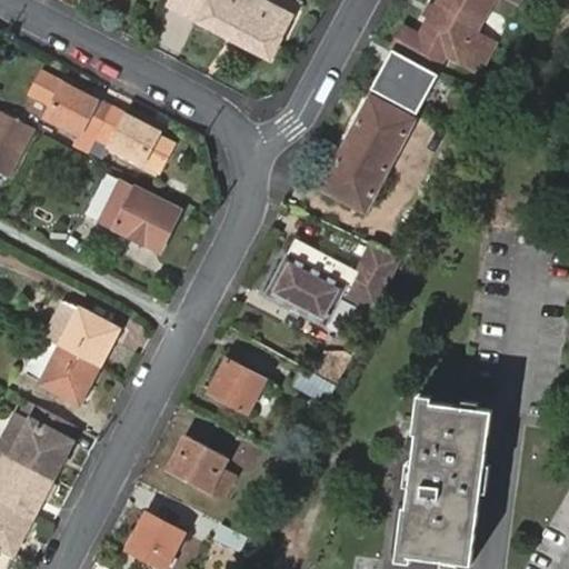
[(295,12),(271,0),(167,0),(166,2),(271,57),(295,12)]
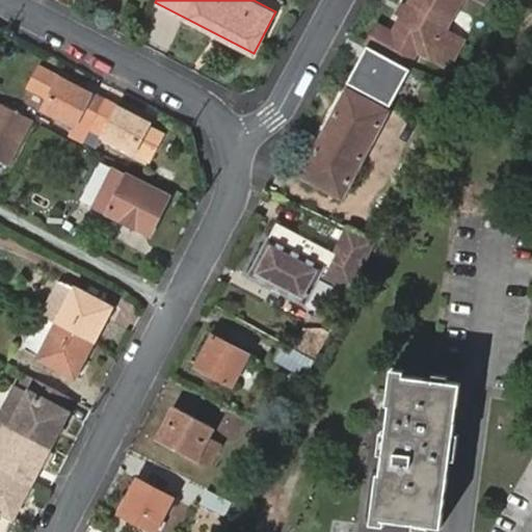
[(416,49),(448,67),(462,40),(444,30),(460,0),(413,0),(394,33),(379,25),(368,45),(406,67),(416,49)]
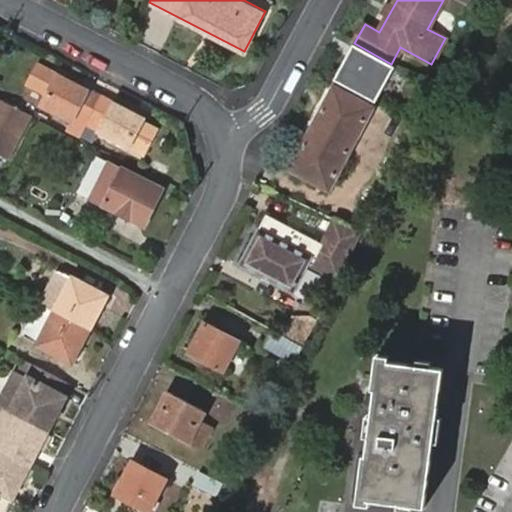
[(73,120),(85,127),(87,123),(98,103),(100,98),(88,91),(80,87),(57,75),(43,104),(73,120)]
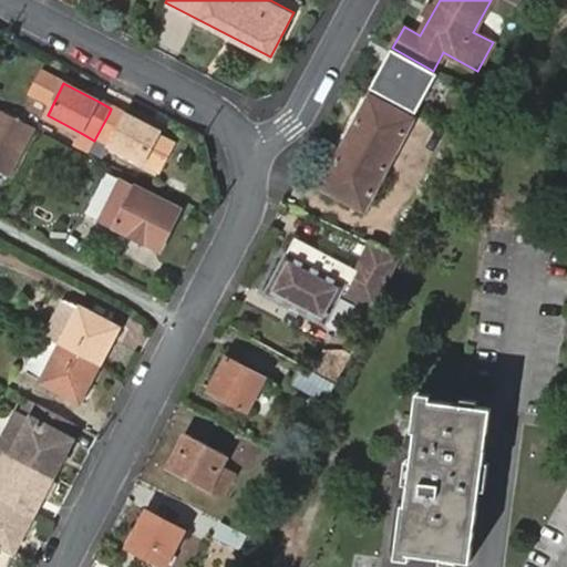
[(464,94),(455,111),(466,117),(475,101),(464,94)]
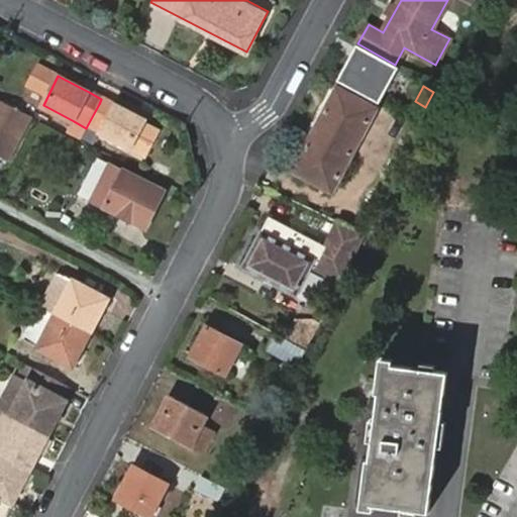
[(332,191),(377,109),(338,88),(294,171),(332,191)]
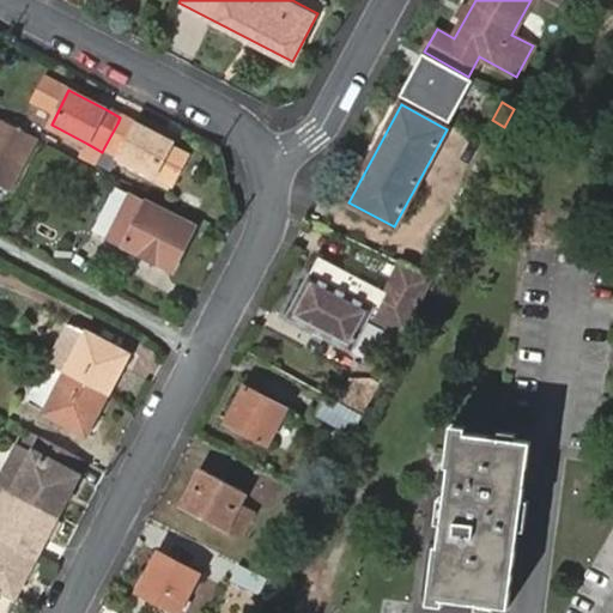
[(135,126),(120,117),(117,123),(132,132),(135,126)]
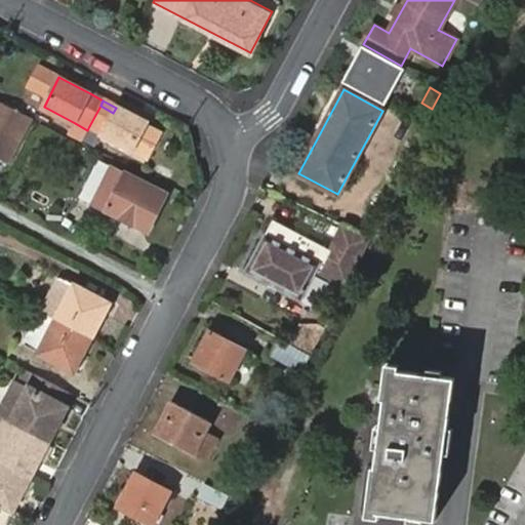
[(0,155),(6,159),(8,160),(30,120),(14,112),(0,105),(0,155)]
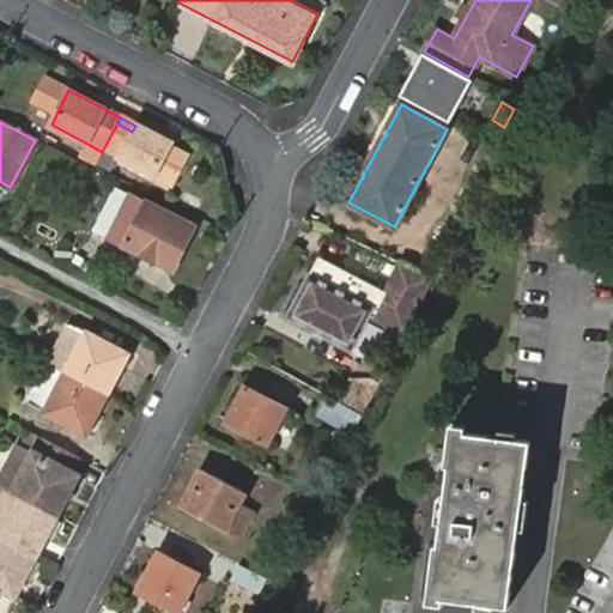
[(132,132),(117,123),(104,147),(156,175),(175,183),(189,157),(170,146),(173,145),(145,129),(135,126),(132,132)]
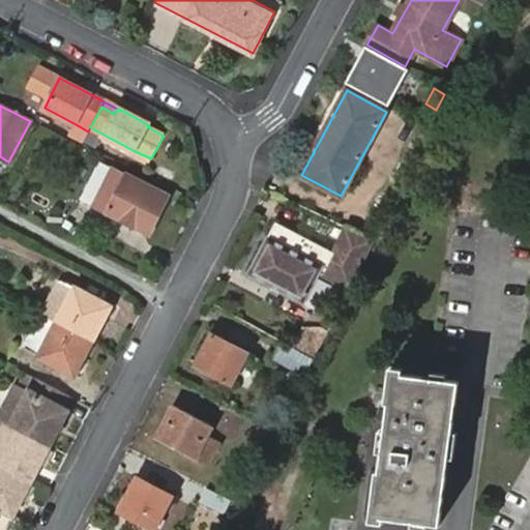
[(109,175),(93,205),(149,234),(169,197),(104,163),(98,171),(109,175)]
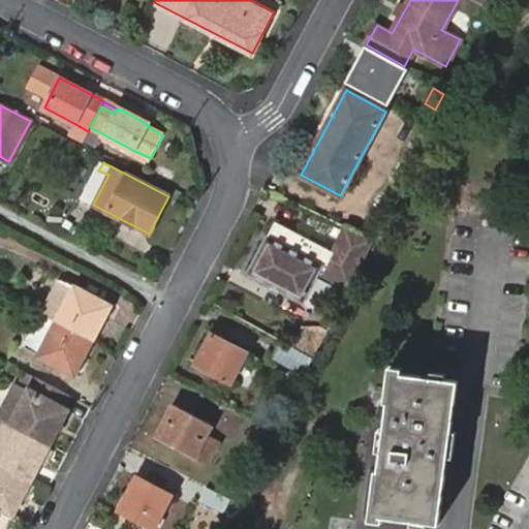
[(84,200),(93,205),(109,175),(98,170),(84,200)]
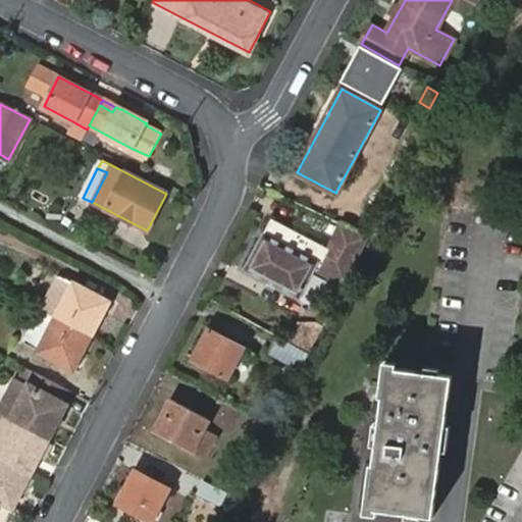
[(355,263),(369,236),(344,223),(330,250),(327,248),(273,218),(246,270),(300,299),(318,265),(341,277),(350,260),(355,263)]
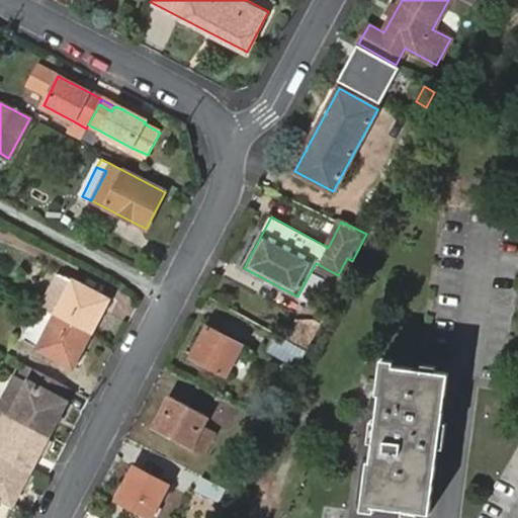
[(57,315),(90,333),(107,299),(74,282),(60,274),(41,307),(57,315)]
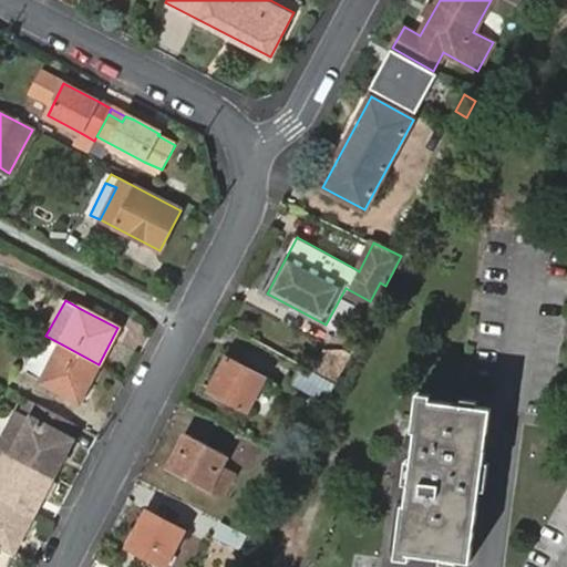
[(80,401),(99,364),(62,344),(45,336),(27,372),(42,381),(80,401)]
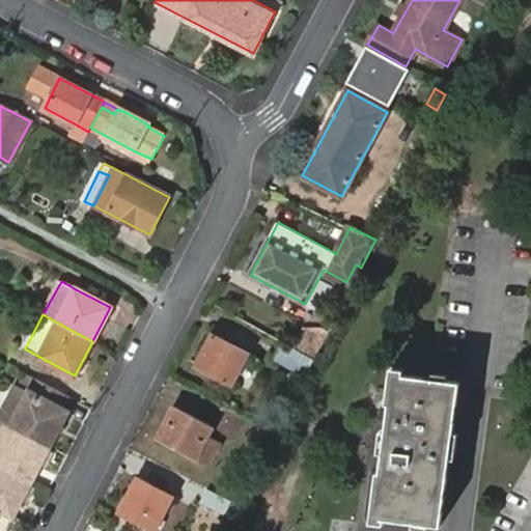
[(214,336),(198,365),(232,385),(248,354),(214,336)]
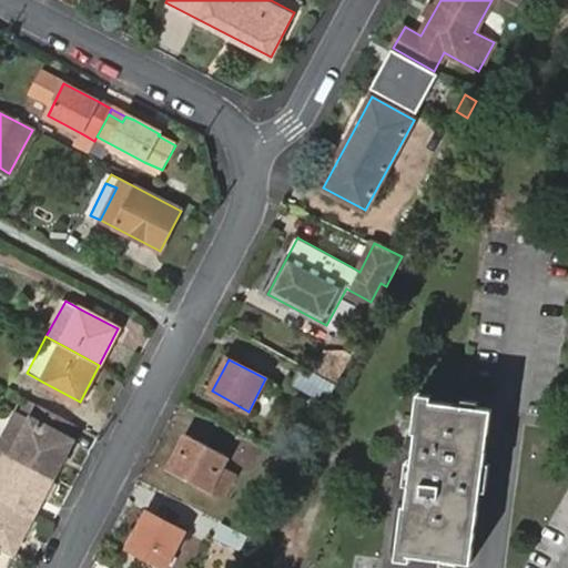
[(344,382),(347,365),(324,359),(321,376),(344,382)]
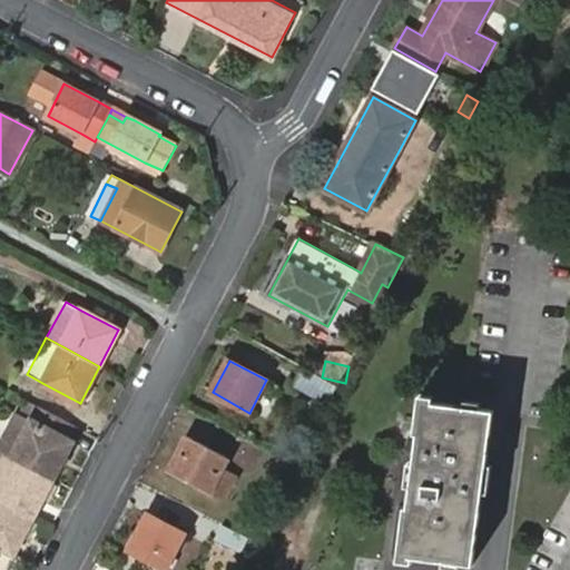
[(294,386),(328,404),(337,387),(304,369),(294,386)]
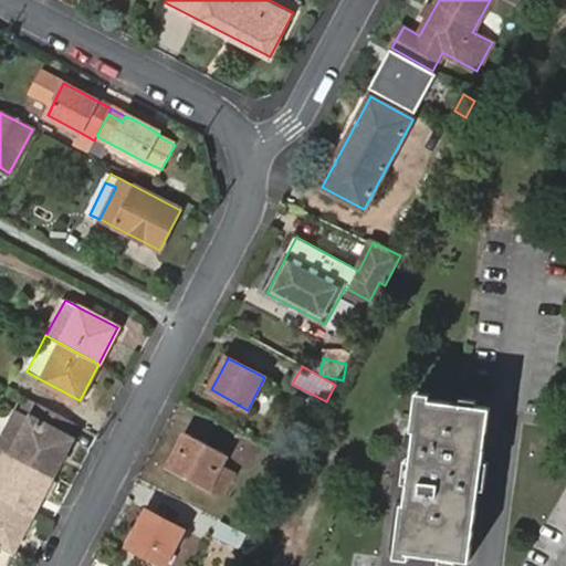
[(410,504),(404,552),(441,556),(470,561),(491,407),(425,398),(420,430),(415,430),(405,503),(410,504)]
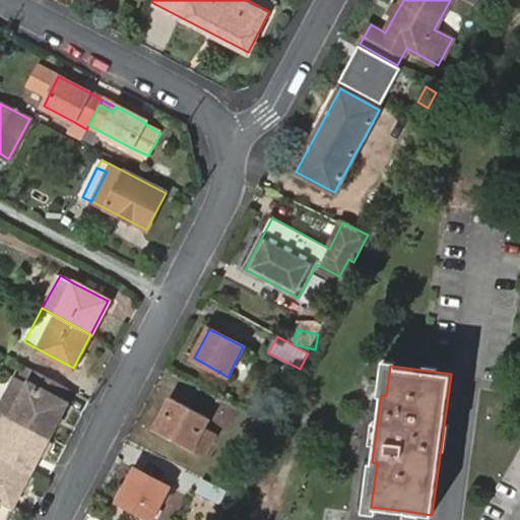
[(68,388),(36,371),(28,383),(17,377),(0,408),(0,411),(6,415),(48,437),(66,403),(62,400),(68,388)]
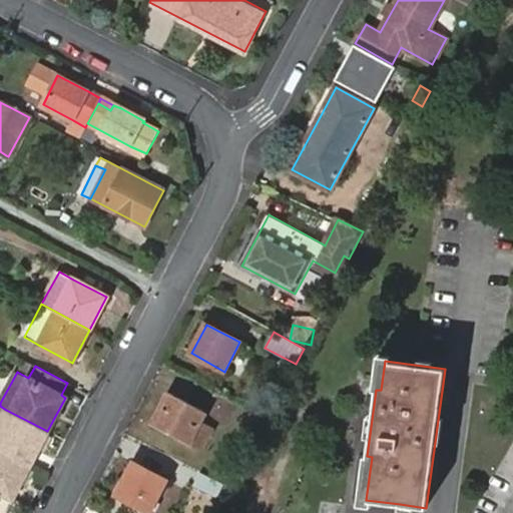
[(67,383),(61,395),(65,398),(71,385),(67,383)]
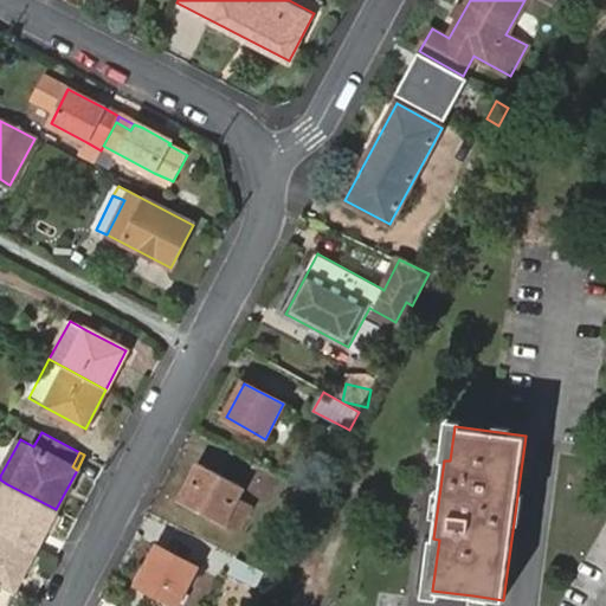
[(197,474),(181,501),(224,523),(239,532),(253,505),(237,497),(243,487),(213,470),(200,464),(197,474)]
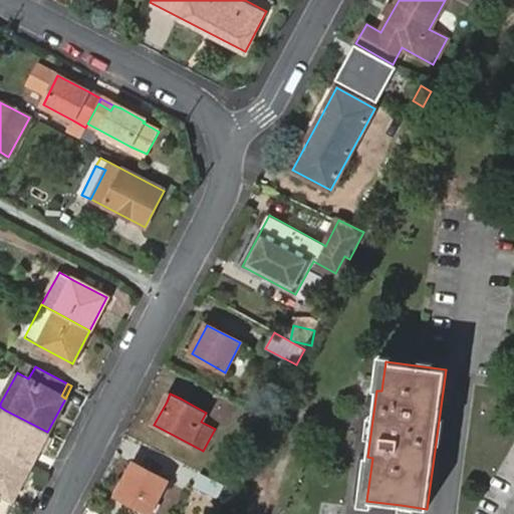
[(6,411),(0,422),(0,450),(25,464),(32,451),(37,453),(47,432),(6,411)]
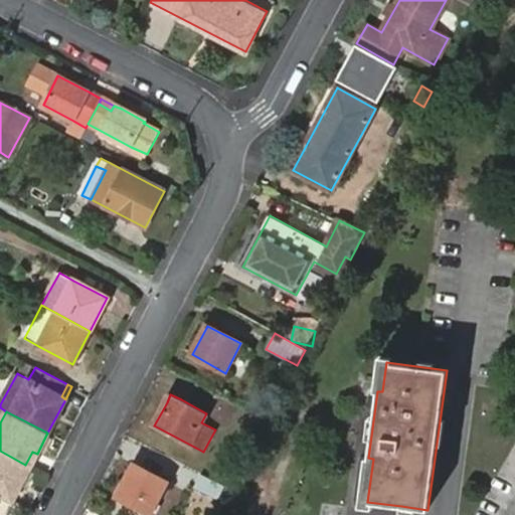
[(25,465),(0,451),(0,493),(0,494),(8,498),(14,486),(18,489),(30,467),(25,465)]
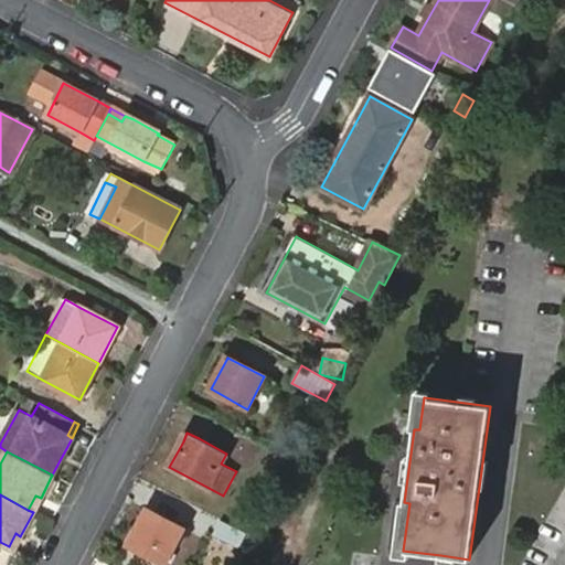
[(35,496),(28,510),(33,512),(41,498),(35,496)]
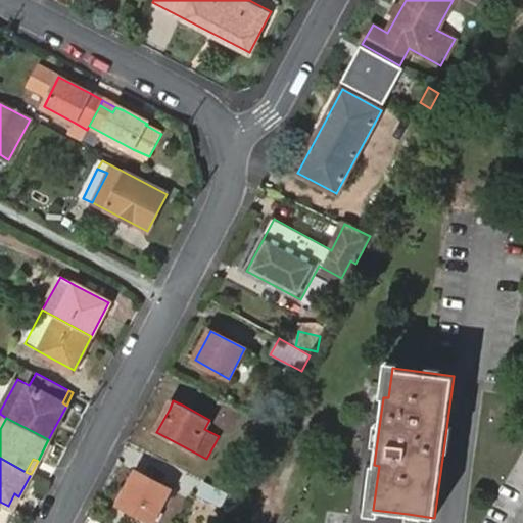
[(152,522),(169,488),(136,471),(119,504),(152,522)]
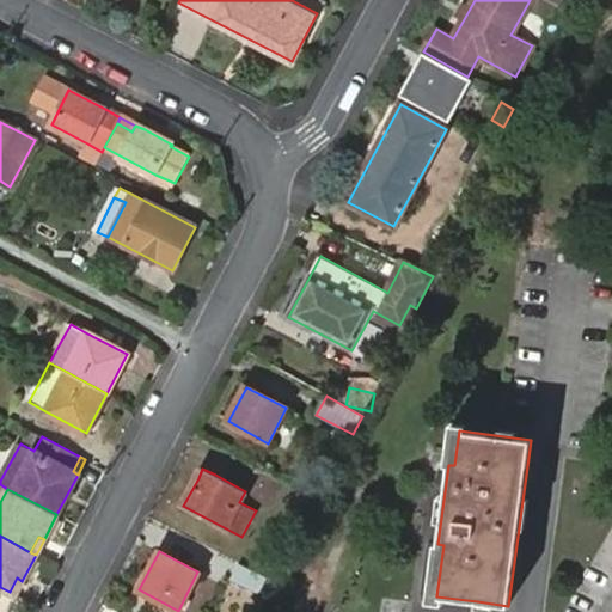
[(239,564),(231,580),(259,594),(268,577),(239,564)]
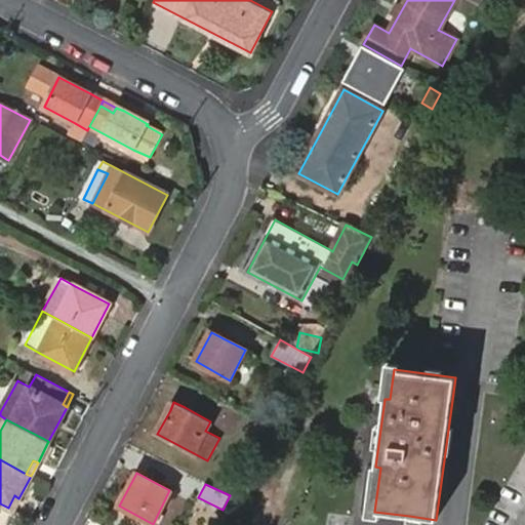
[(14,495),(8,508),(12,511),(18,498),(14,495)]
